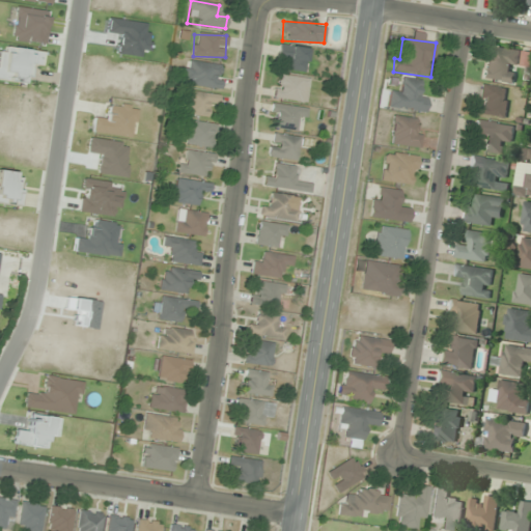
[(277,57),(287,58),(285,70),(305,72),(307,49),(279,46),(277,57)]
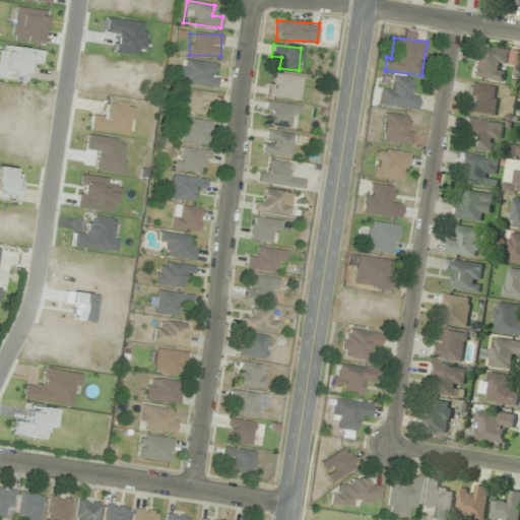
[(509,50),(478,46),(474,77),(505,81),(509,50)]
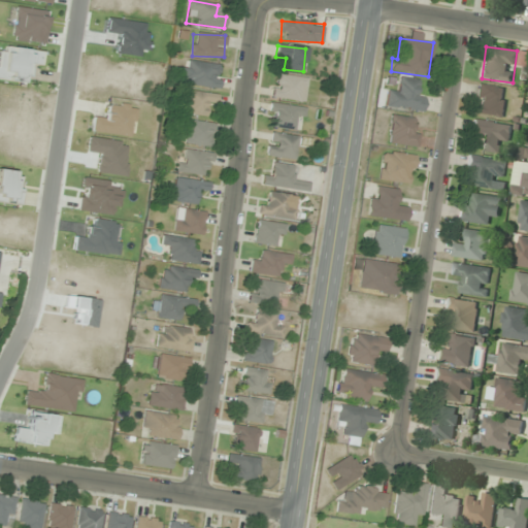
[(184,85),(219,88),(220,77),(210,76),(211,64),(187,61),(184,85)]
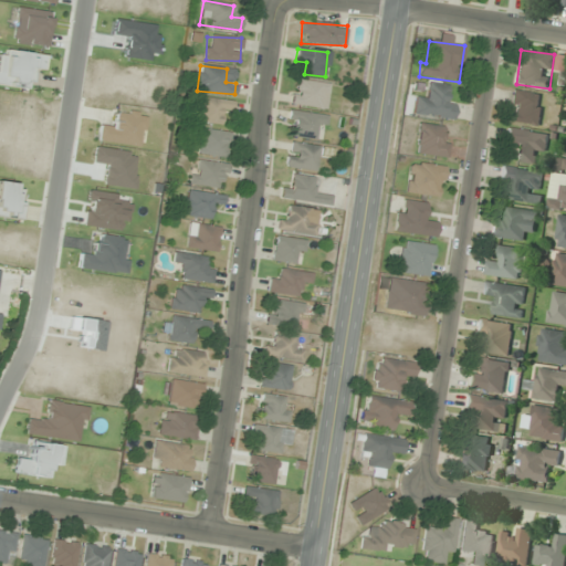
[(326,108),(328,84),(294,80),(292,105),(326,108)]
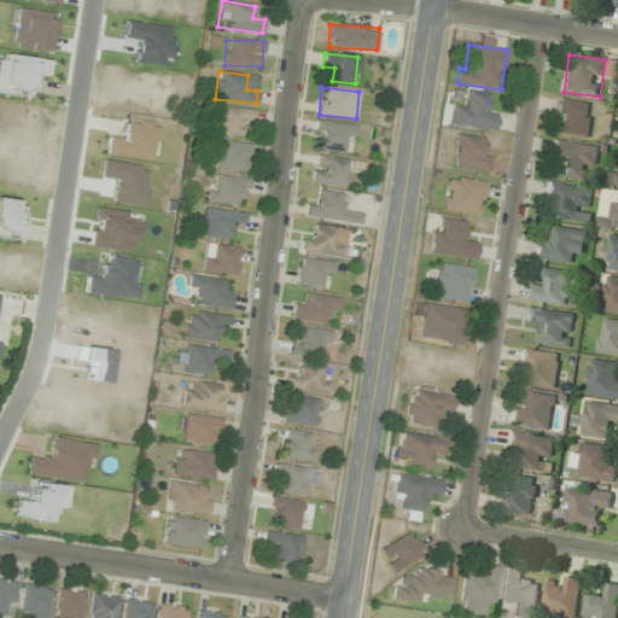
[(452,124),(494,130),(497,110),(487,109),(489,94),(467,92),(466,104),(455,101),(452,124)]
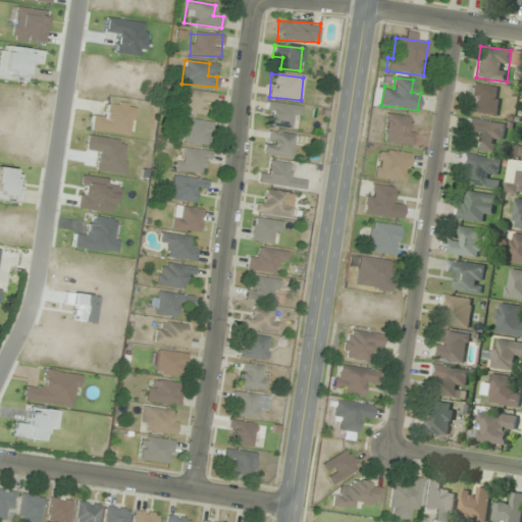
[(497,116),(502,88),(474,84),(470,112),(497,116)]
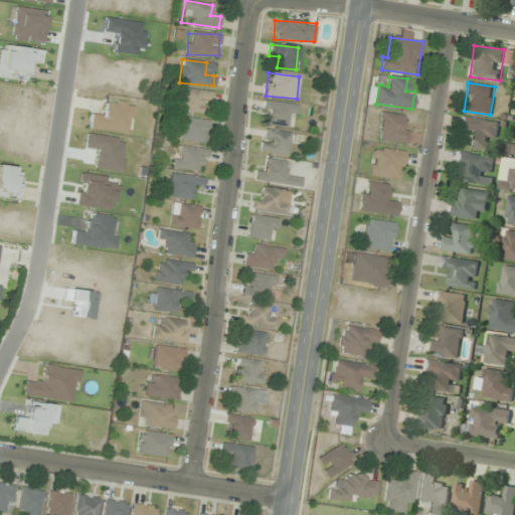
[(211,93),(177,87),(174,109),(200,114),(202,102),(209,104),(211,93)]
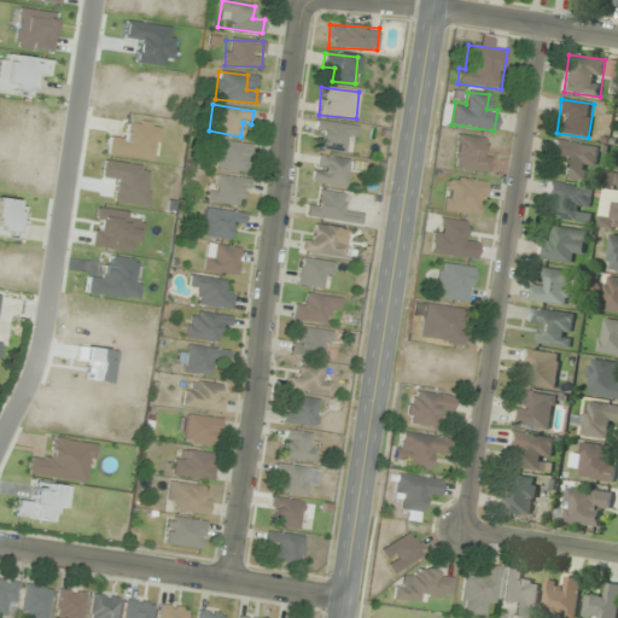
[(353,155),(357,128),(319,121),(313,146),(353,155)]
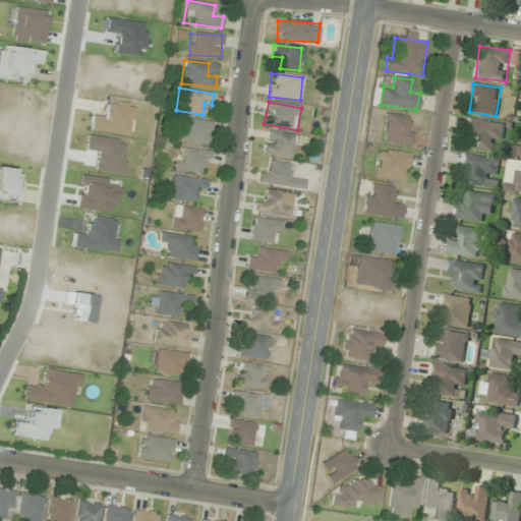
[(406,125),(407,117),(387,114),(383,141),(411,146),(413,127),(406,125)]
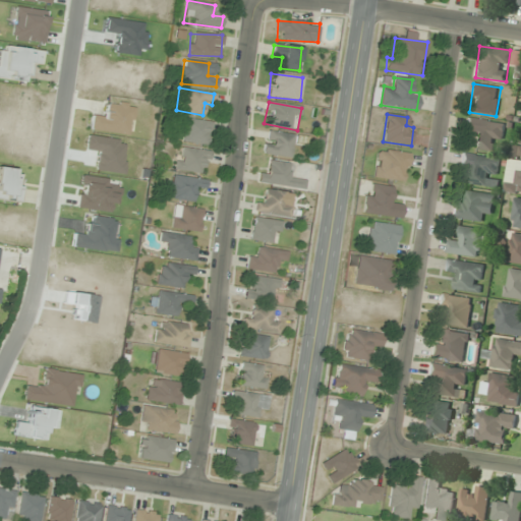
[(502,141),(504,123),(468,118),(466,128),(476,130),(474,148),(493,151),(494,140),(502,141)]
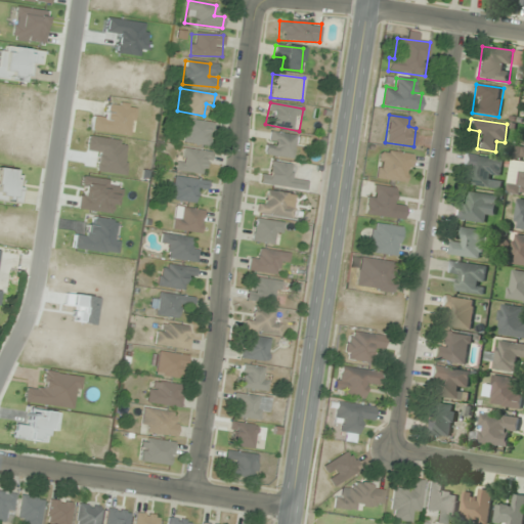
[(210,145),(213,123),(186,120),(183,142),(210,145)]
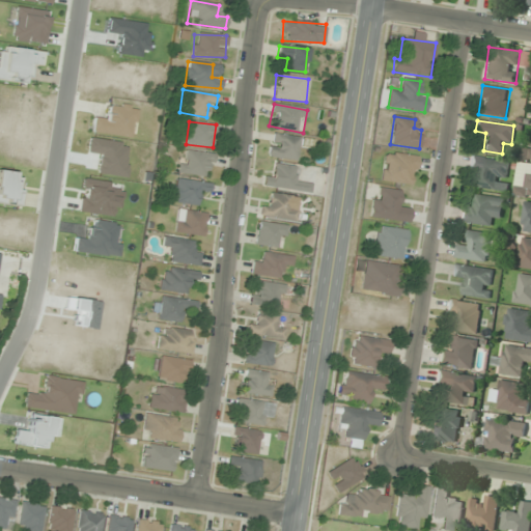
[(269,157),(297,160),(299,137),(271,134),(269,157)]
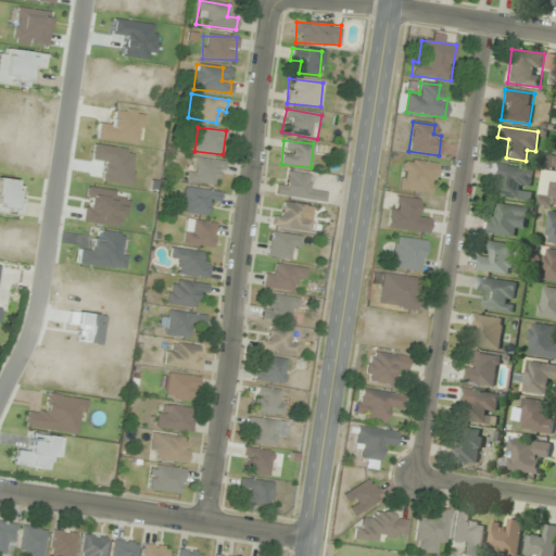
[(187,181),(219,185),(223,161),(190,158),(187,181)]
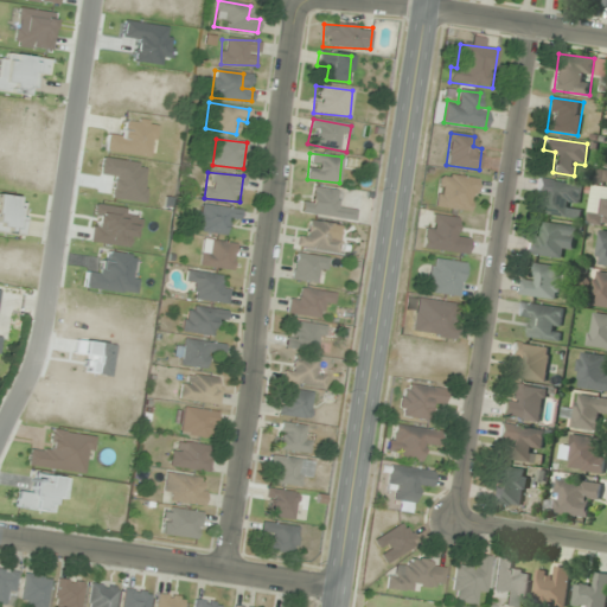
[(472,212),(477,179),(440,173),(435,208),(472,212)]
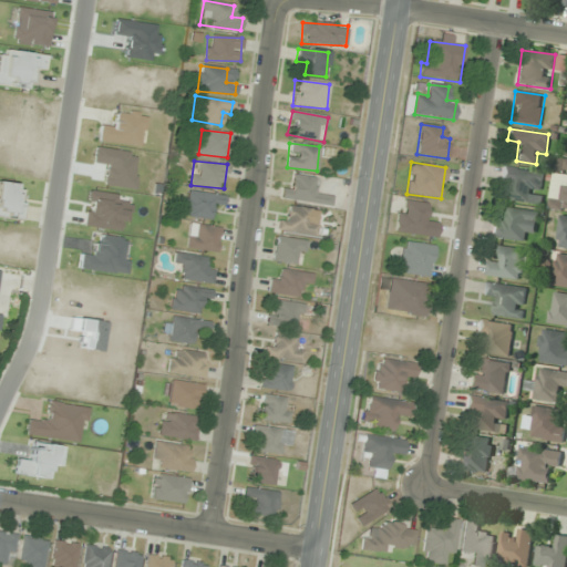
[(502,185),(512,185),(511,200),(532,202),(533,192),(543,192),(544,172),(503,168),(502,185)]
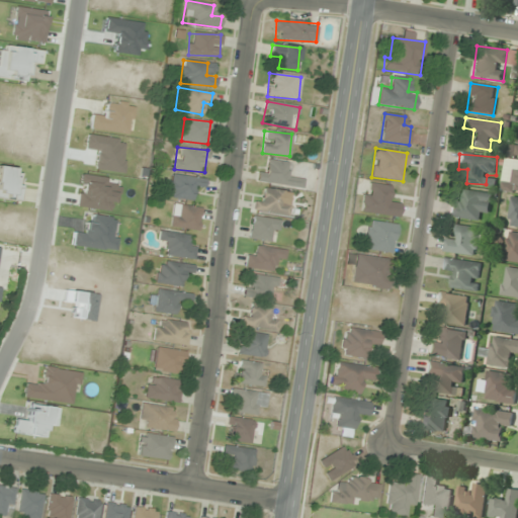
[(301,188),(304,178),(287,176),(288,163),(268,160),(267,172),(258,171),(256,182),(301,188)]
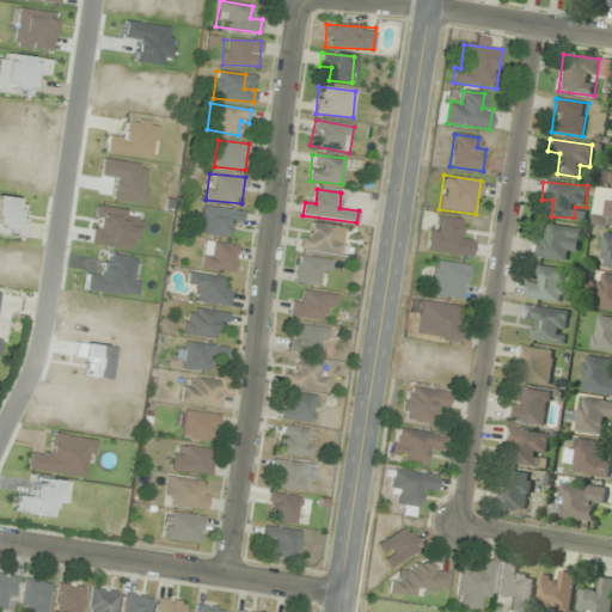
[(594,214),(593,226),(611,227),(611,193),(610,215),(594,214)]
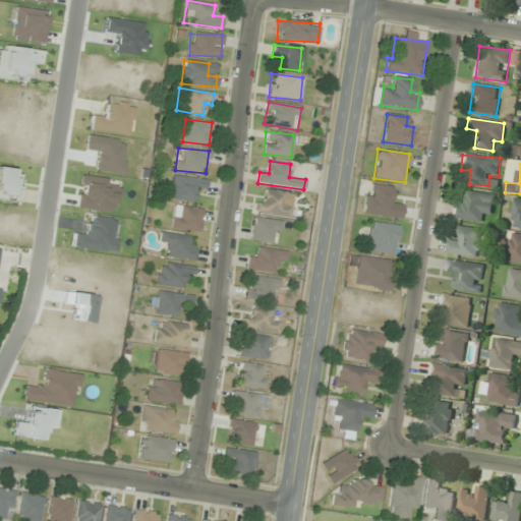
[(168,175),(164,197),(193,203),(195,190),(206,192),(207,181),(168,175)]
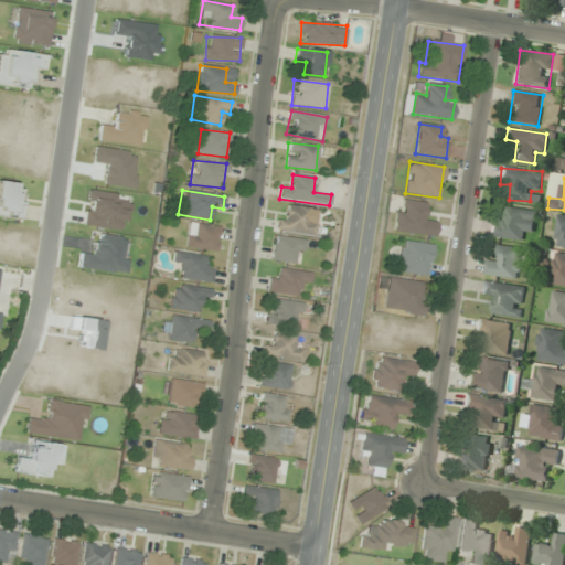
[(436,220),(426,219),(427,204),(398,200),(394,232),(434,237),(436,220)]
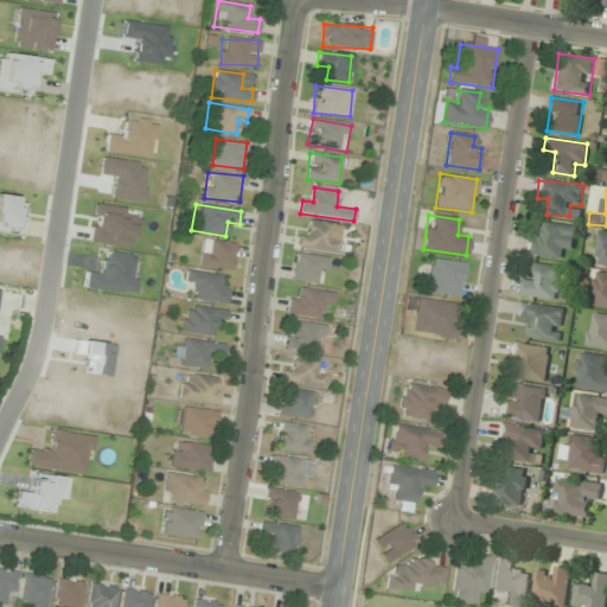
[(340,227),(304,221),(300,248),(337,253),(340,227)]
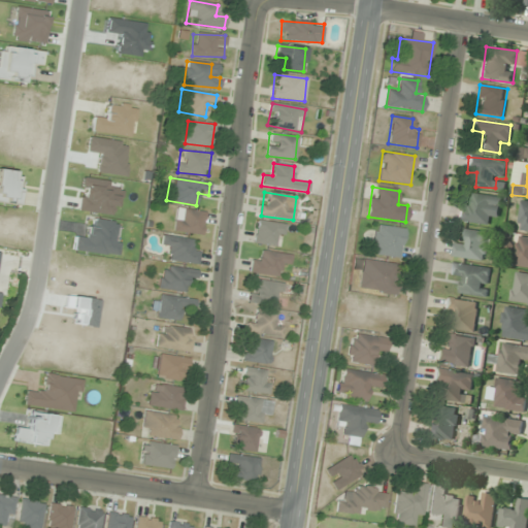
[(488,224),(489,216),(499,218),(502,197),(473,193),(471,203),(462,202),(459,220),(488,224)]
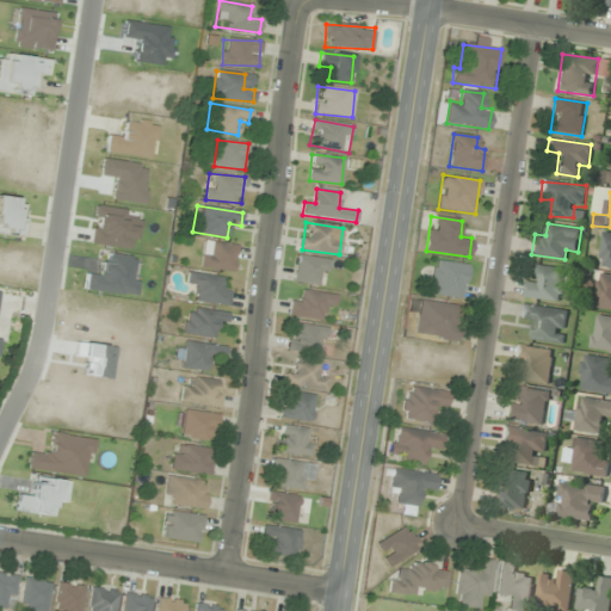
[(610,266),(610,232),(605,232),(600,266),(610,266)]
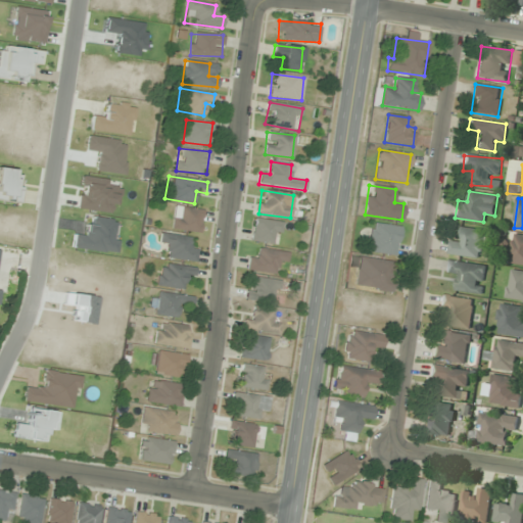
[(203,210),(175,206),(173,229),(200,232),(203,210)]
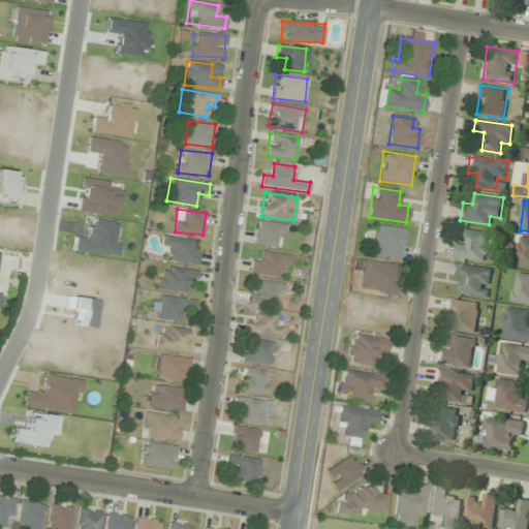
[(285,225),(258,220),(253,243),(281,248),(285,225)]
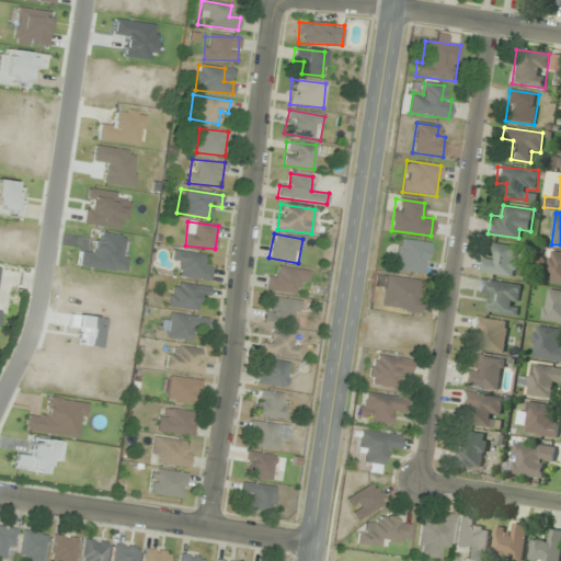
[(428,242),(399,240),(397,271),(425,273),(428,242)]
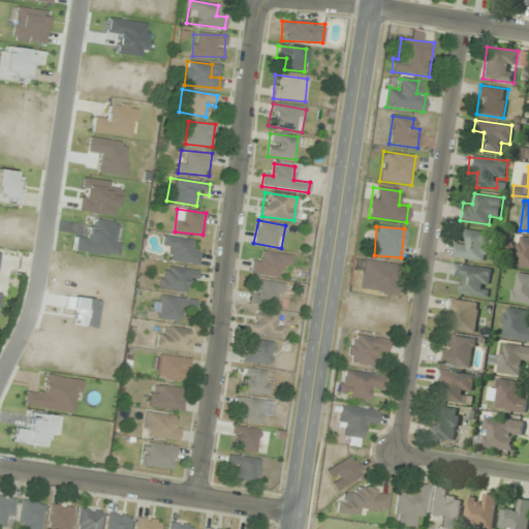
[(455,256),(486,260),(490,232),(469,229),(467,246),(456,244),(455,256)]
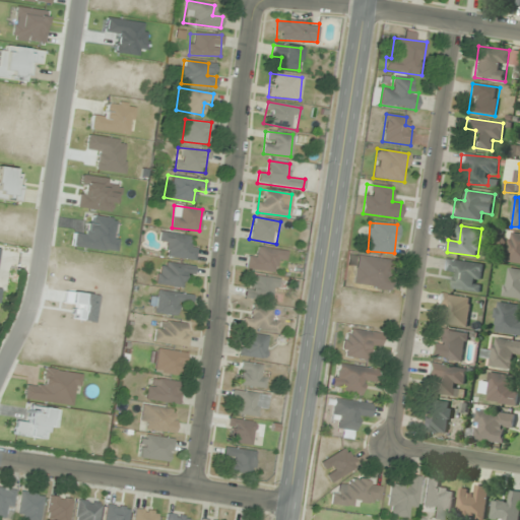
[(507,261),(519,263),(519,234),(511,233),(507,261)]
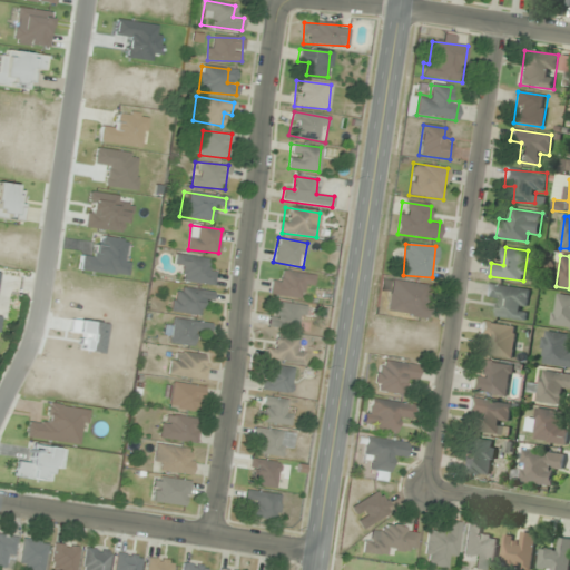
[(214,272),(206,272),(206,256),(175,256),(175,266),(184,266),(184,284),(214,284),(214,272)]
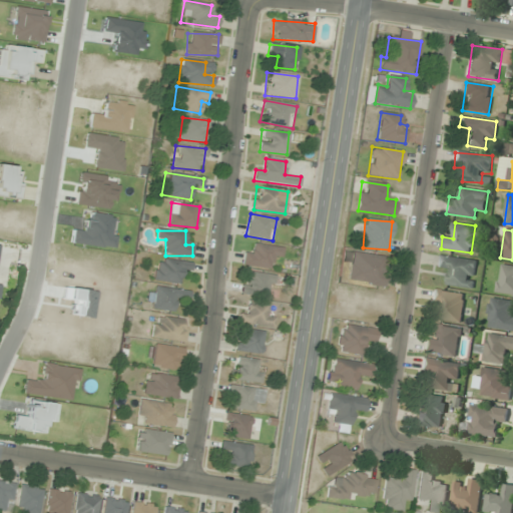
[(252,254),(244,252),(242,265),(271,269),(272,258),(282,259),(283,247),(254,243),(252,254)]
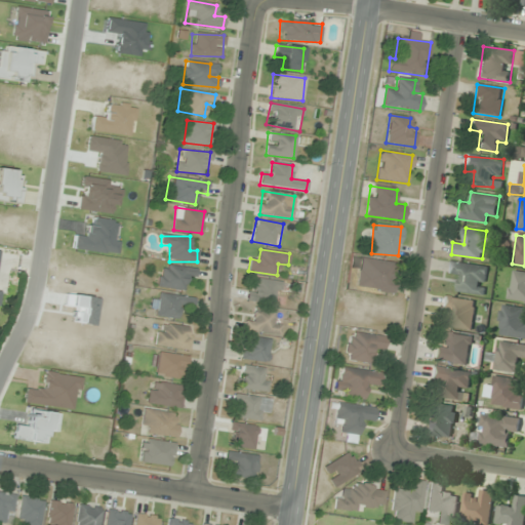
[(394,261),(359,260),(358,289),(392,291),(394,261)]
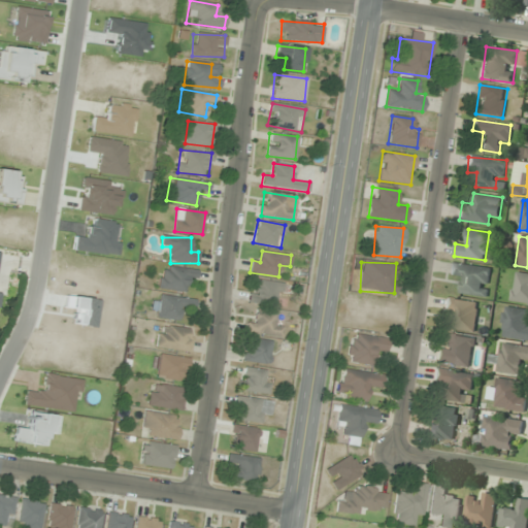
[(489,267),(453,263),(451,277),(460,278),(459,292),(486,295),(489,267)]
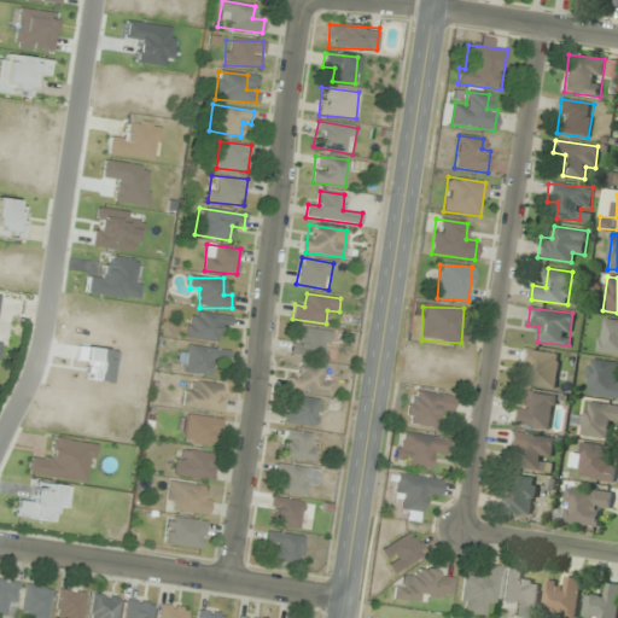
[(217,340),(219,327),(231,327),(231,314),(187,313),(187,339),(217,340)]
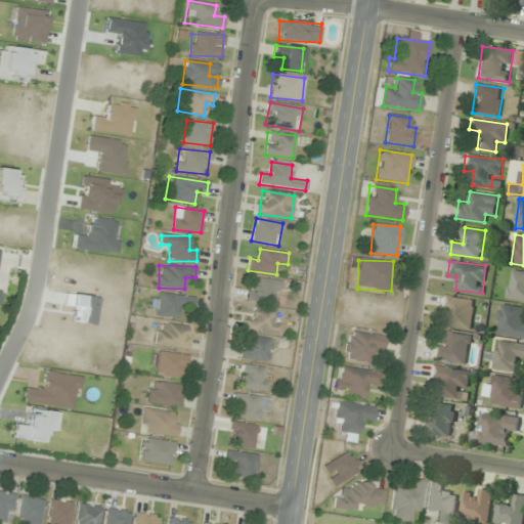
[(523,271),(512,270),(508,298),(523,300),(523,271)]
